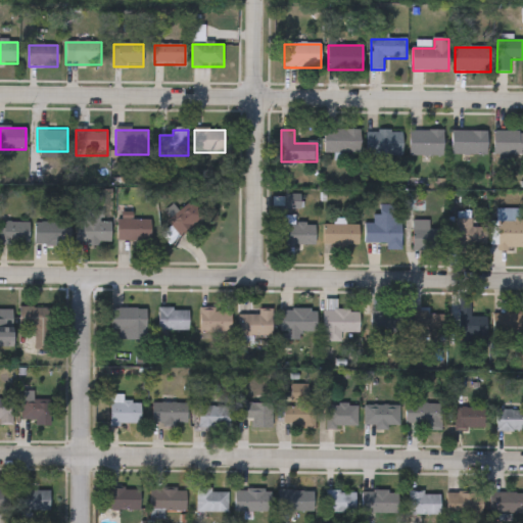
[(325,153),(325,130),(361,130),(361,153),(325,153)]
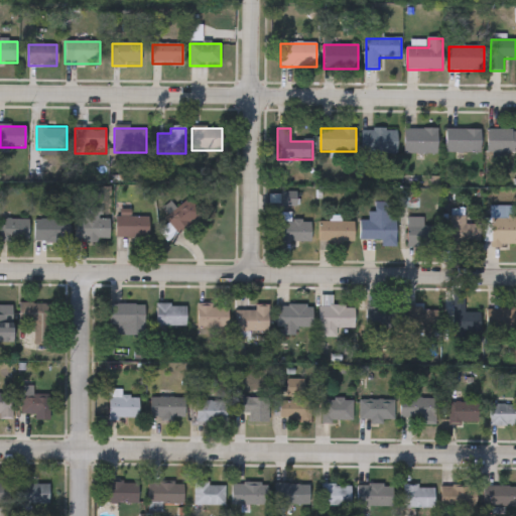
[(404,155),(405,129),(438,129),(437,155),(404,155)]
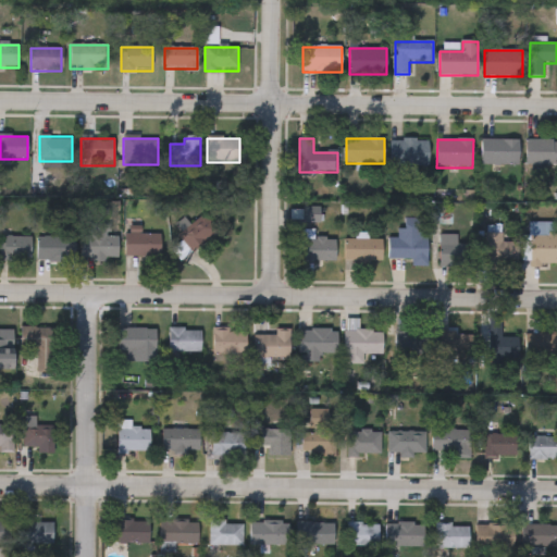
[(430,166),(391,166),(391,140),(430,140),(430,166)]
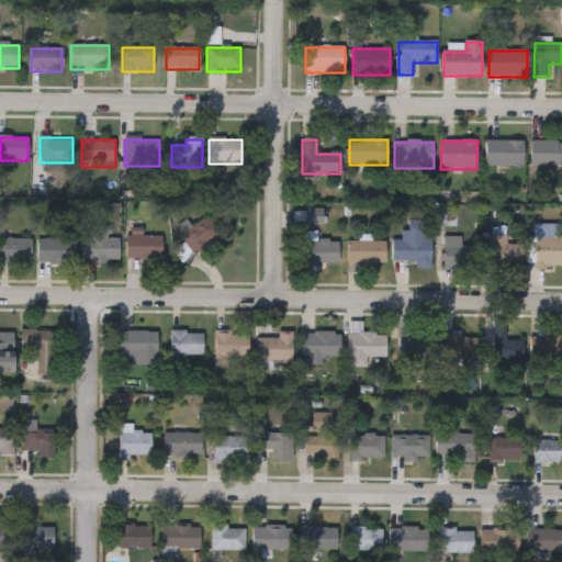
[(524,167),(485,167),(485,142),(524,142),(524,167)]
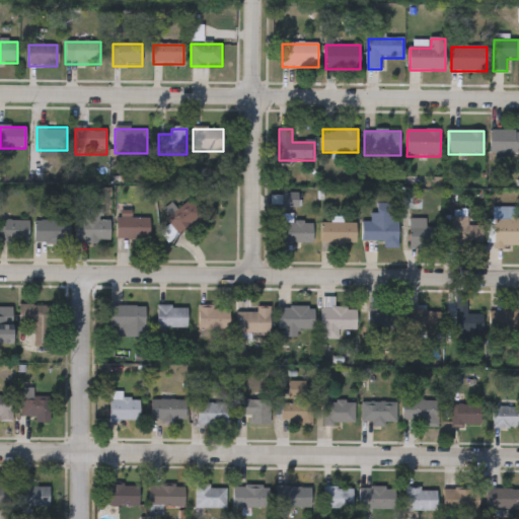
[(518,155),(490,155),(490,131),(518,131),(518,155)]
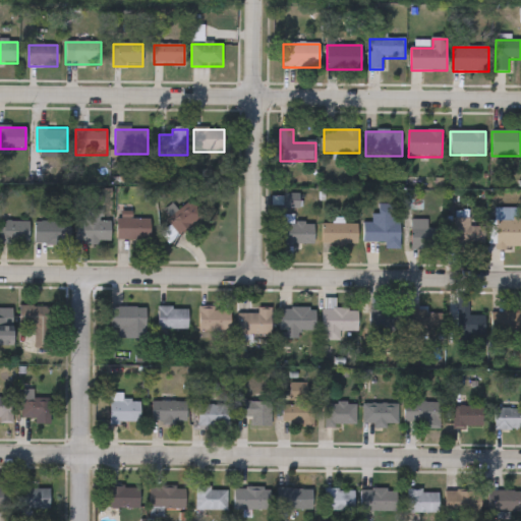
[(299,194),(299,209),(284,209),(284,194),(299,194)]
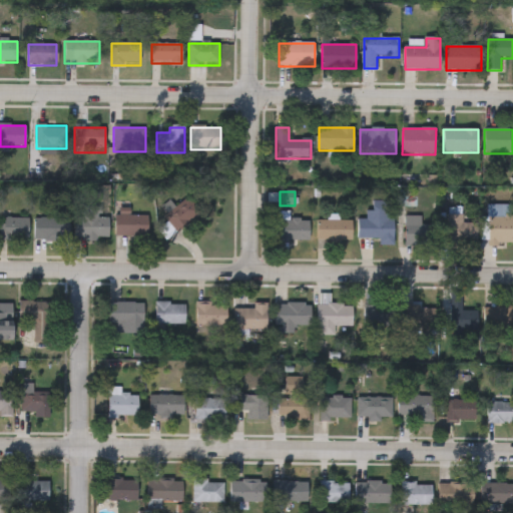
[(177,233),(165,218),(187,198),(200,213),(177,233)]
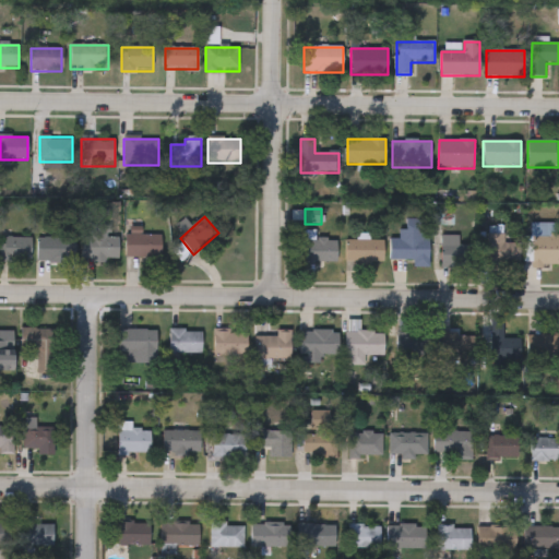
[(391,266),(390,240),(407,240),(406,228),(430,228),(430,269),(414,270),(414,265),(391,266)]
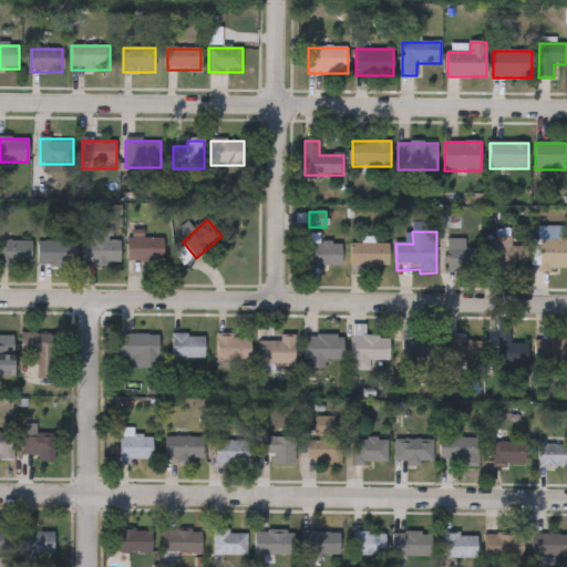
[(495,238),(512,238),(512,248),(528,248),(528,272),(495,272),(495,238)]
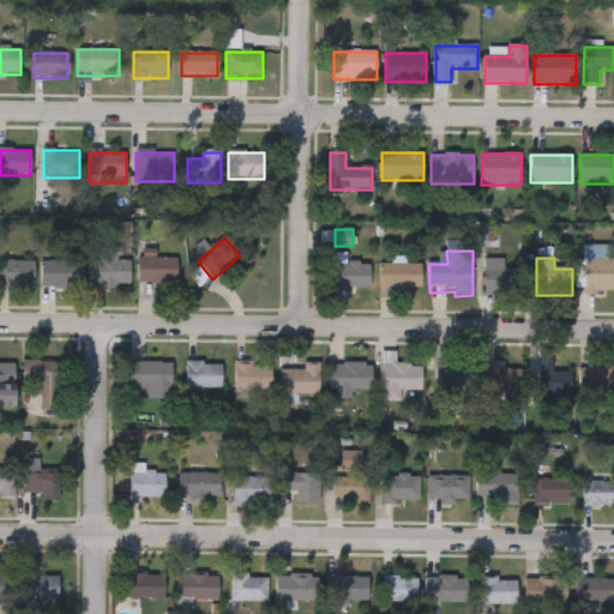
[(139,284),(139,260),(178,260),(178,284),(139,284)]
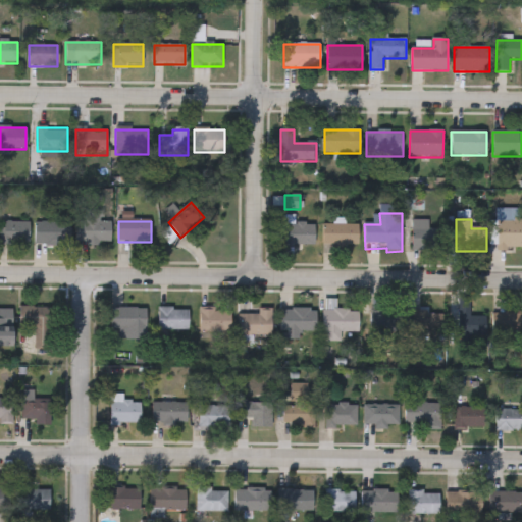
[(412,221),(428,221),(428,230),(446,230),(446,251),(412,251),(412,221)]
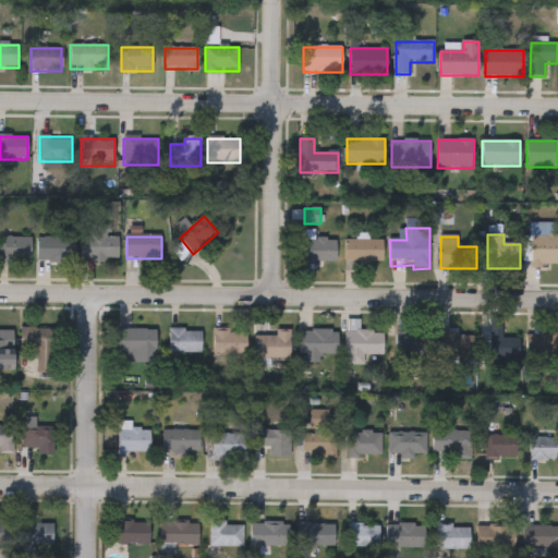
[(557,267),(532,267),(532,237),(557,237),(557,267)]
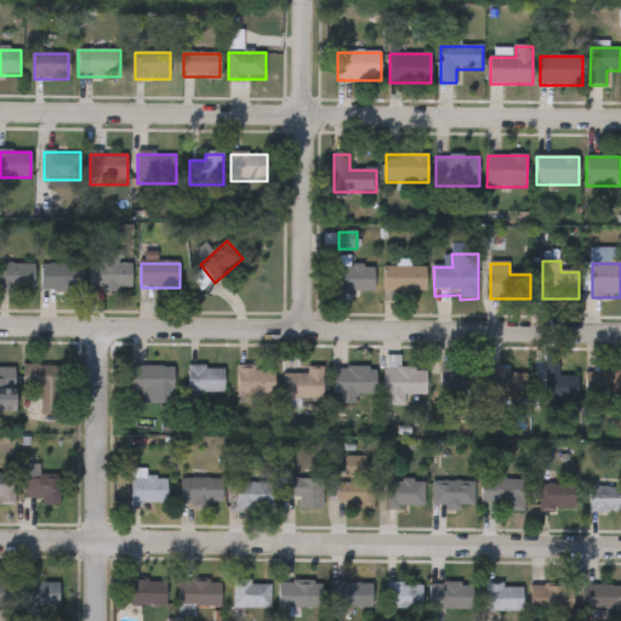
[(132,291),(90,291),(90,265),(132,265),(132,291)]
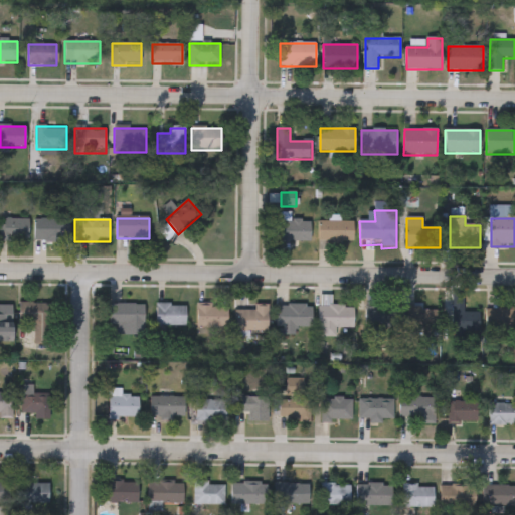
[(28,220),(28,241),(1,241),(1,220),(28,220)]
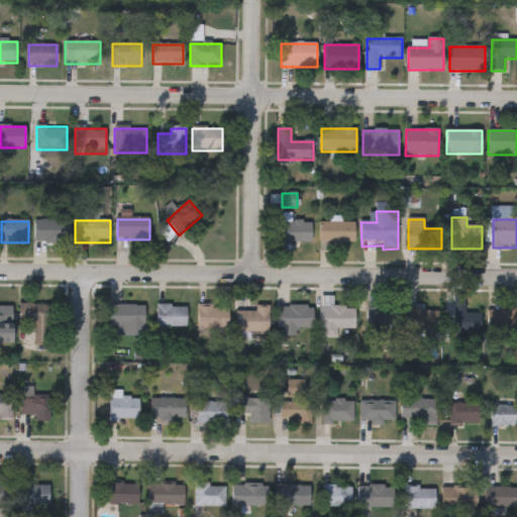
[(34,243),(34,221),(70,221),(70,243),(34,243)]
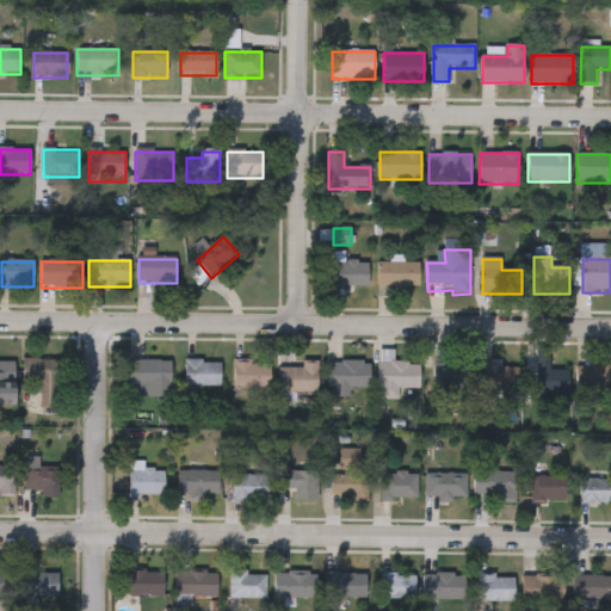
[(369,261),(369,289),(333,289),(333,261),(369,261)]
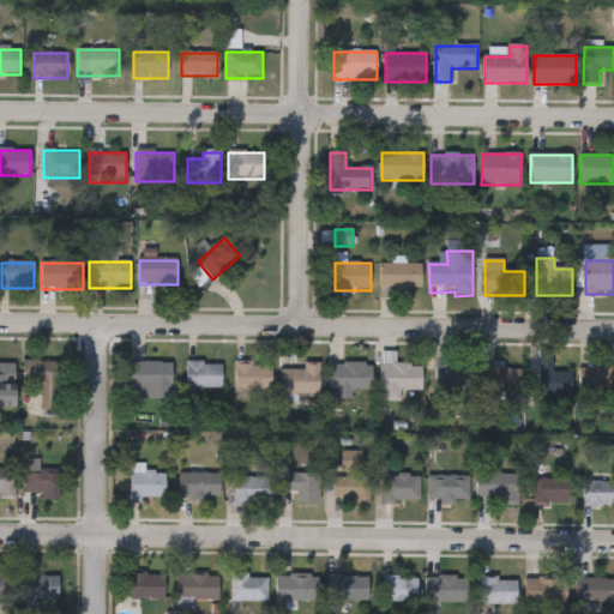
[(380,290),(380,265),(422,265),(422,290),(380,290)]
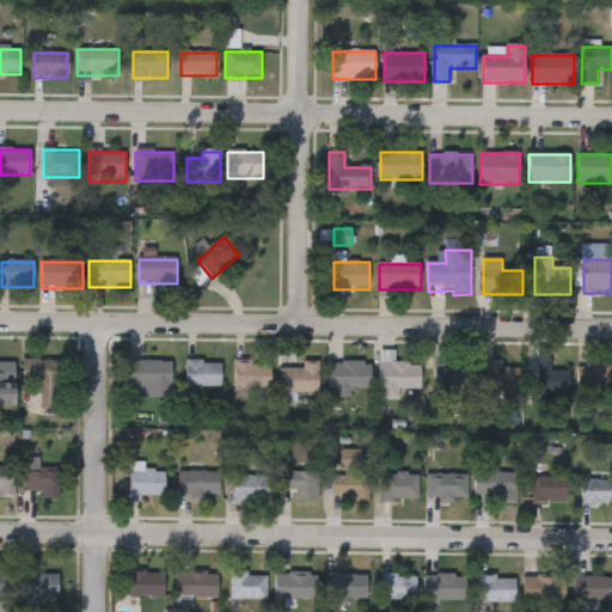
[(0,361),(16,362),(16,408),(0,408),(0,361)]
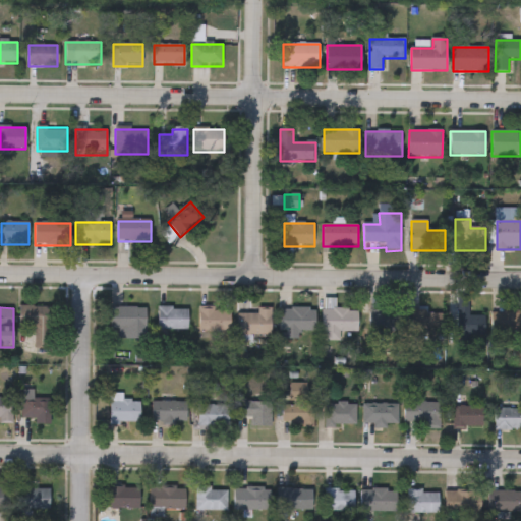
[(35,350),(35,327),(20,327),(20,308),(53,308),(53,350),(35,350)]
